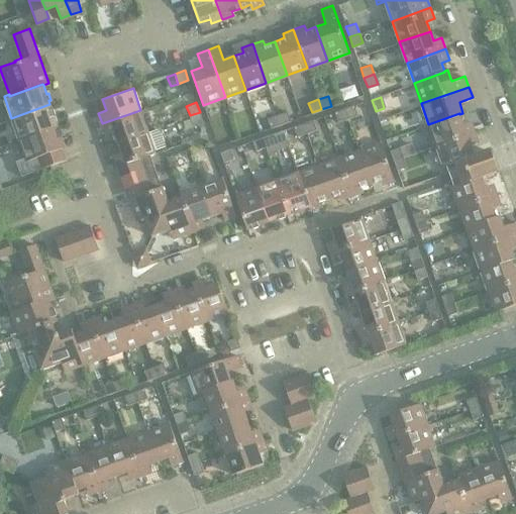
[(49,104),(11,118),(19,138),(58,125),(54,115),(56,114),(54,108),(52,108),(49,104)]
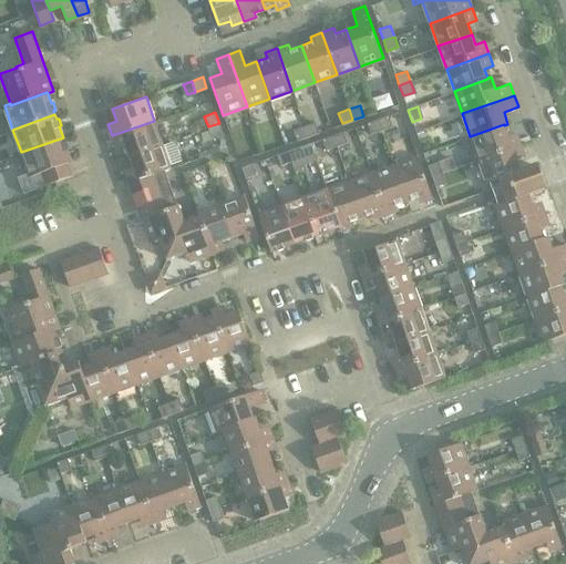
[(388,114),(378,118),(381,129),(392,125),(388,114)]
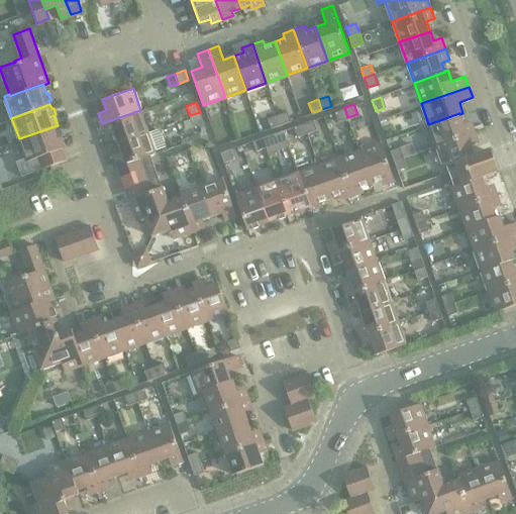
[(347,117),(344,107),(334,111),(337,121),(347,117)]
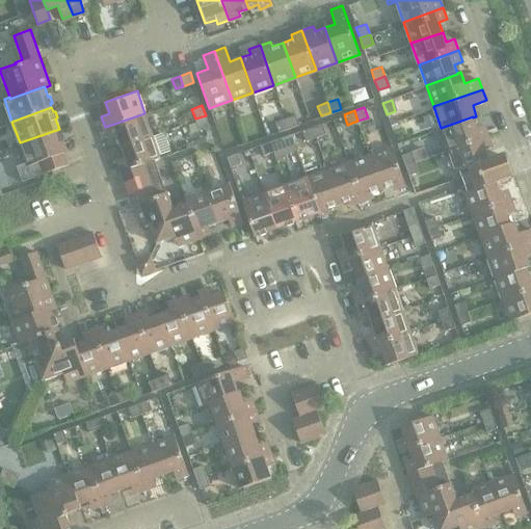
[(144,113),(105,127),(109,138),(117,135),(121,146),(152,134),(144,113)]
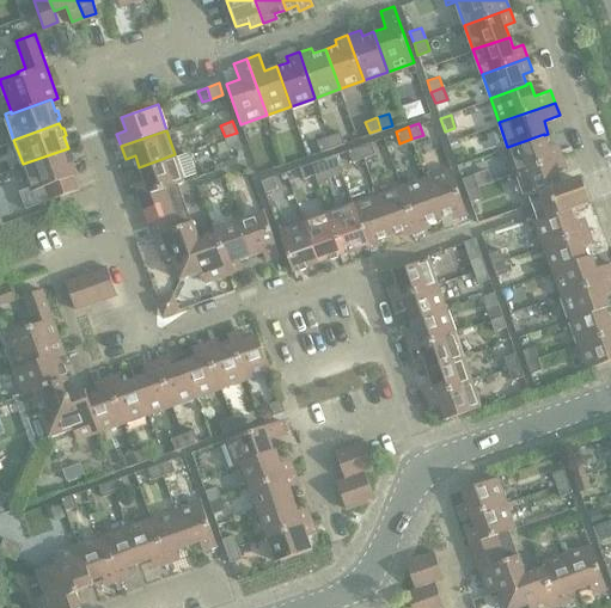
[(340,130),(328,135),(333,146),(343,142),(340,130)]
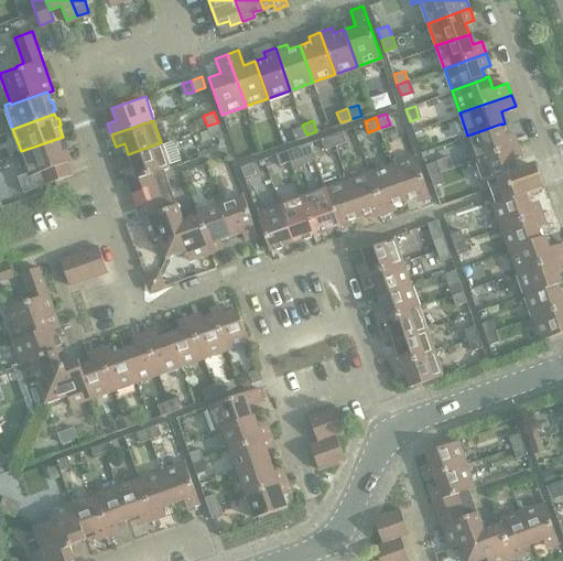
[(218,122),(207,126),(210,137),(222,132),(218,122)]
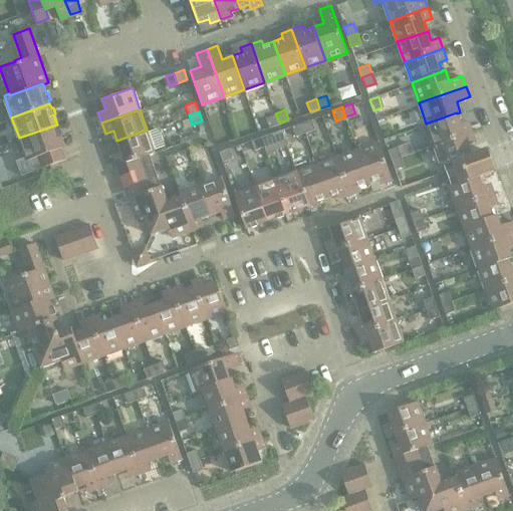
[(457,112),(426,123),(434,144),(472,131),(468,119),(460,122),(457,113),(457,112)]
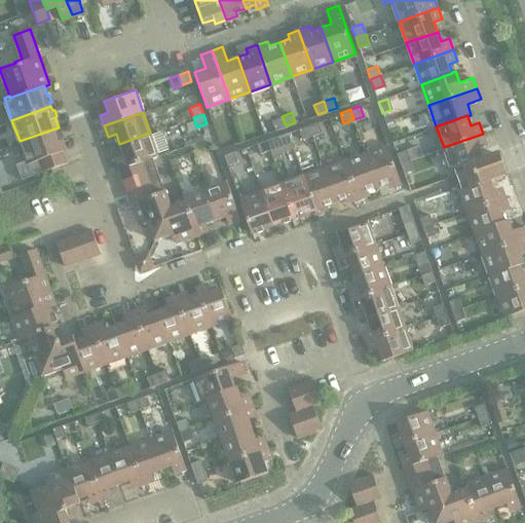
[(286,125),(282,116),(271,119),(275,129),(286,125)]
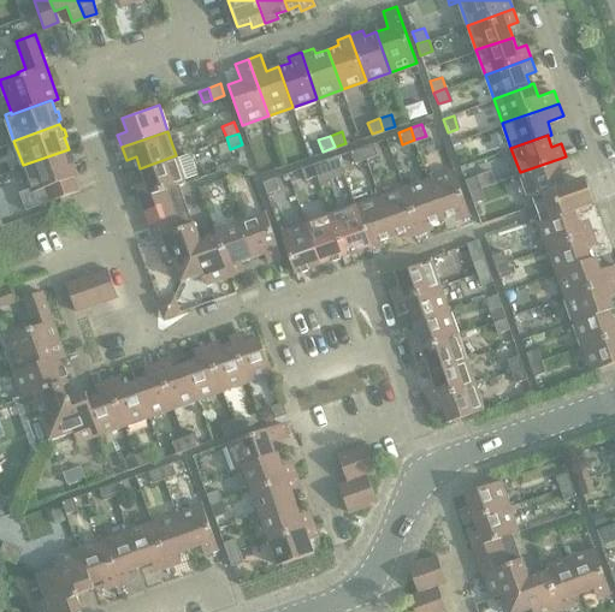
[(373,141),(361,146),(366,158),(377,153),(373,141)]
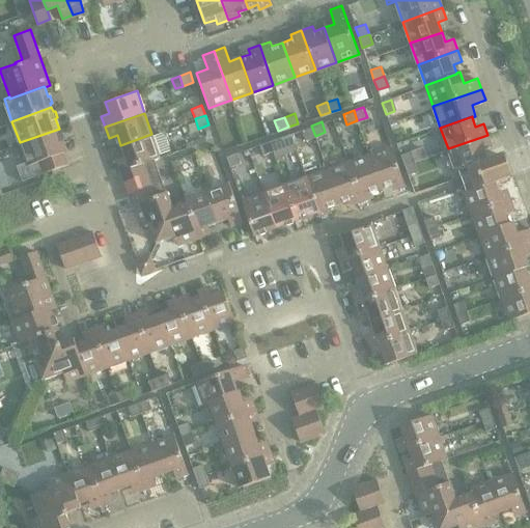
[(315,136),(311,126),(301,129),(305,139),(315,136)]
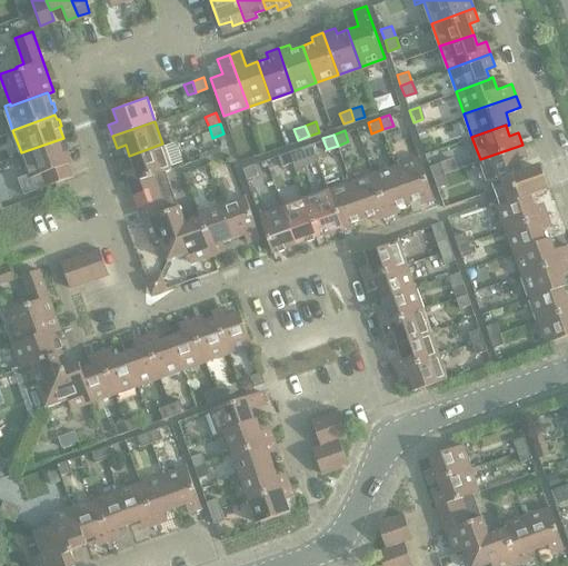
[(63,138),(21,152),(28,172),(17,176),(23,192),(72,175),(68,162),(71,161),(67,149),(69,148),(67,141),(65,142),(63,138)]
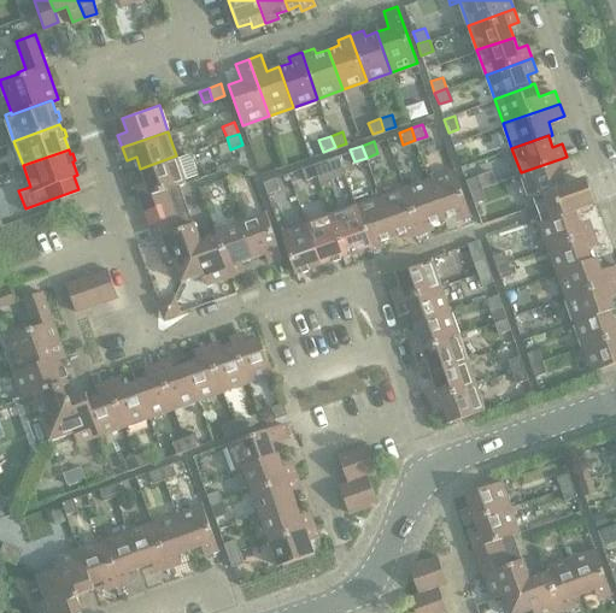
[(144,180),(134,183),(139,196),(168,187),(179,182),(179,183),(186,181),(176,155),(140,169),(144,180)]
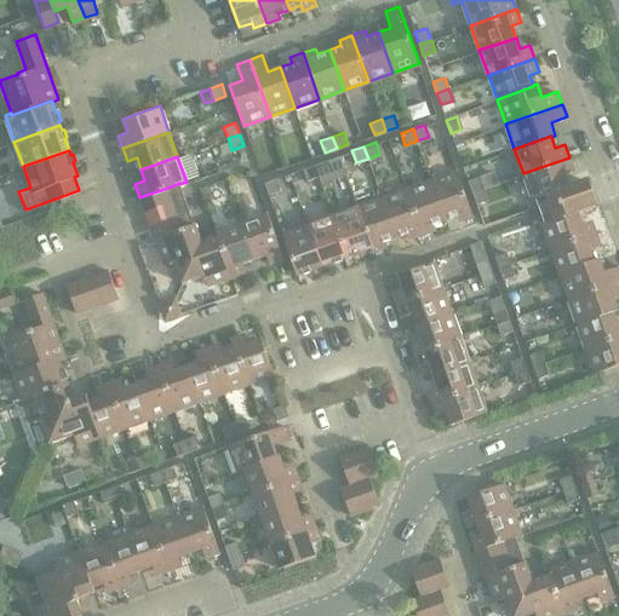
[(569,157),(523,173),(532,199),(536,197),(538,205),(543,203),(540,196),(544,195),(544,194),(568,185),(568,184),(565,173),(574,170),(569,157)]
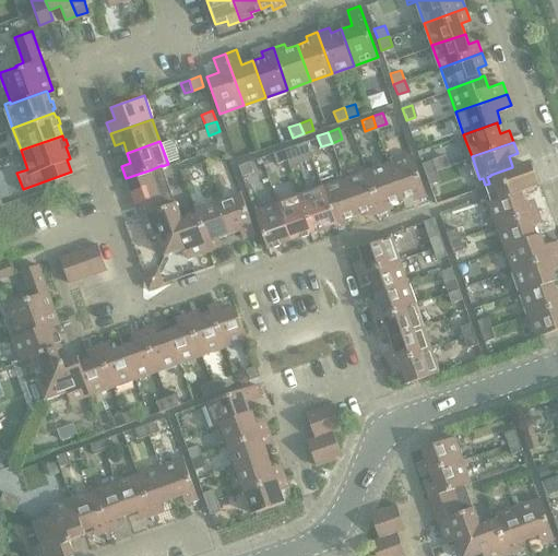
[(294,144),(283,148),(287,158),(297,155),(294,144)]
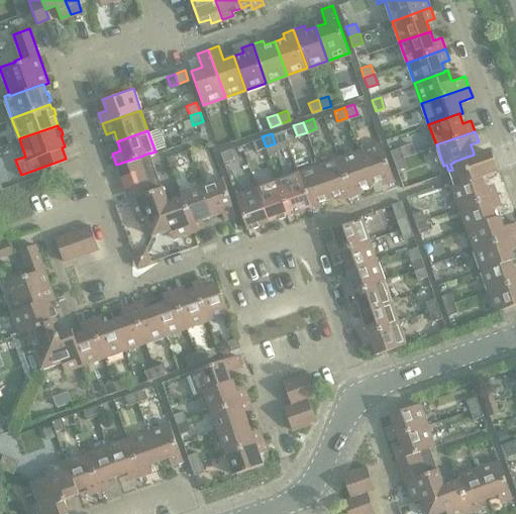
[(266,146),(262,136),(252,140),(255,150),(266,146)]
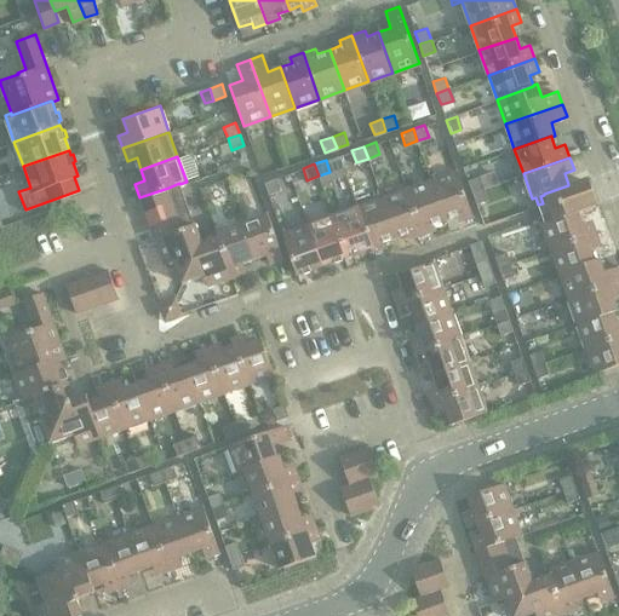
[(456,170),(430,178),(445,219),(457,214),(458,220),(473,216),(456,170)]
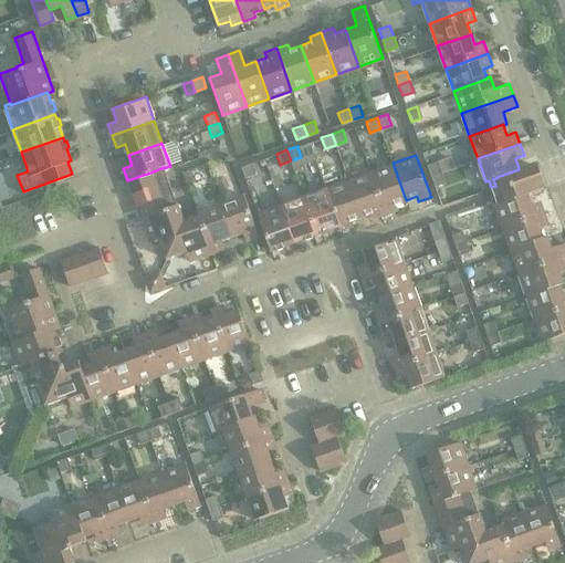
[(427,164),(430,175),(441,171),(438,160),(427,164)]
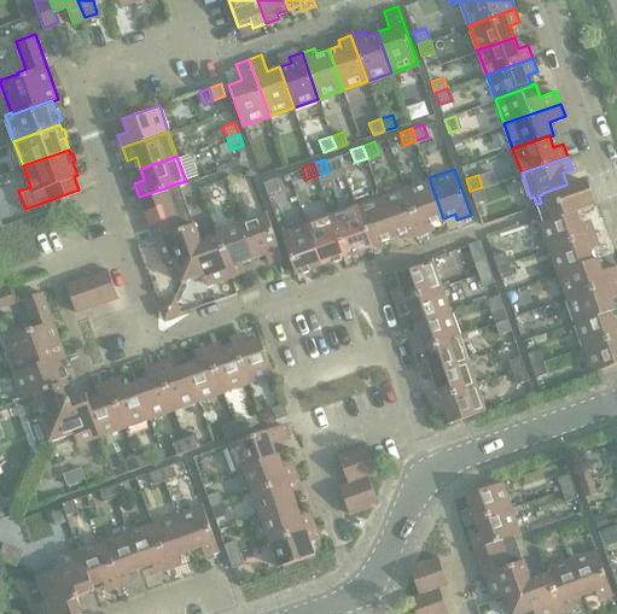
[(263,181),(267,193),(279,188),(274,177),(263,181)]
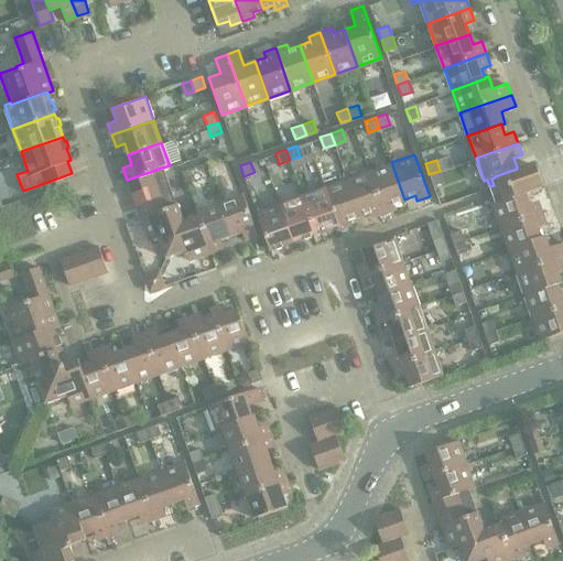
[(391,162),(369,170),(383,213),(396,208),(393,203),(404,200),(391,162)]
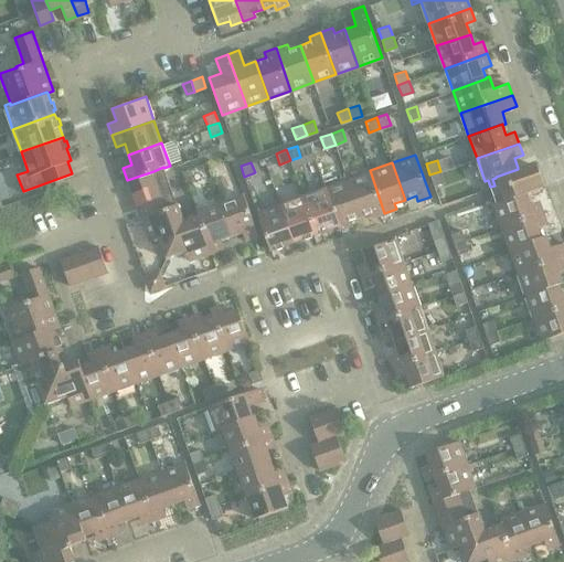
[(492,179),(495,186),(498,184),(501,192),(498,193),(500,200),(503,199),(503,200),(527,192),(542,187),(541,184),(543,183),(536,165),(534,166),(533,163),(518,168),(518,169),(496,177),(496,178),(492,179)]
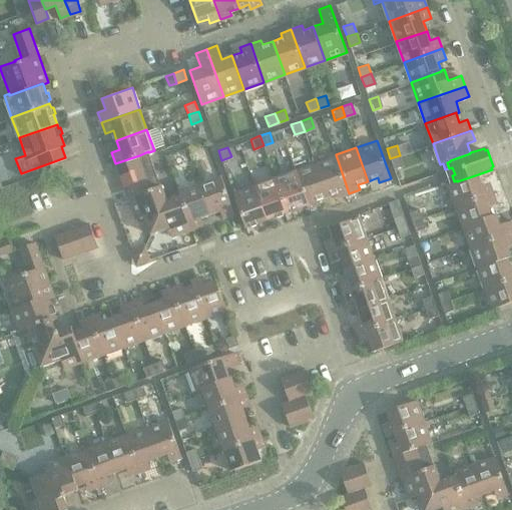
[(139,155),(143,166),(145,172),(154,169),(148,152),(148,151),(139,155)]
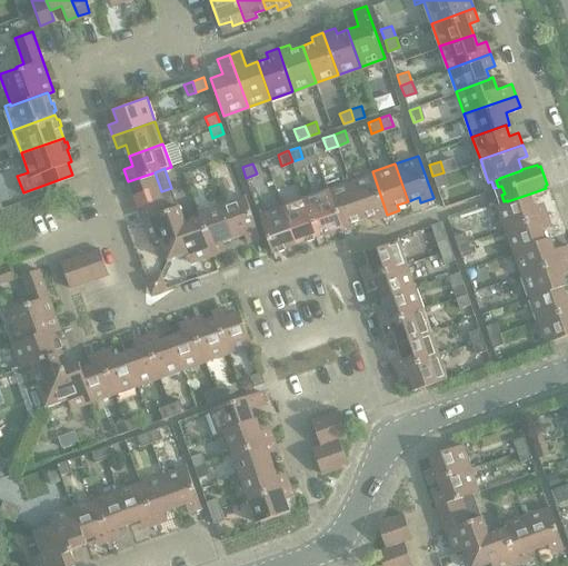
[(372,171),(349,180),(362,217),(374,214),(376,218),(387,215),(372,171)]
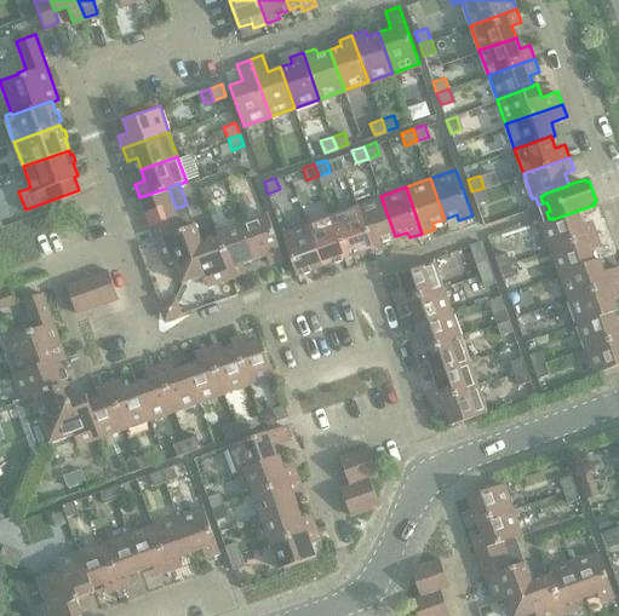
[(168,188),(139,197),(144,211),(173,201),(168,188)]
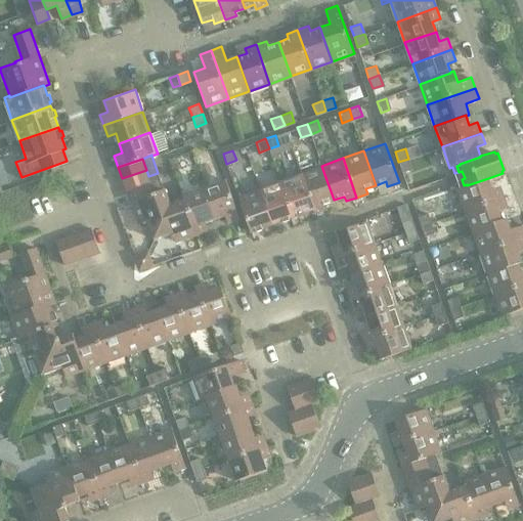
[(408,159),(398,162),(402,172),(411,168),(408,159)]
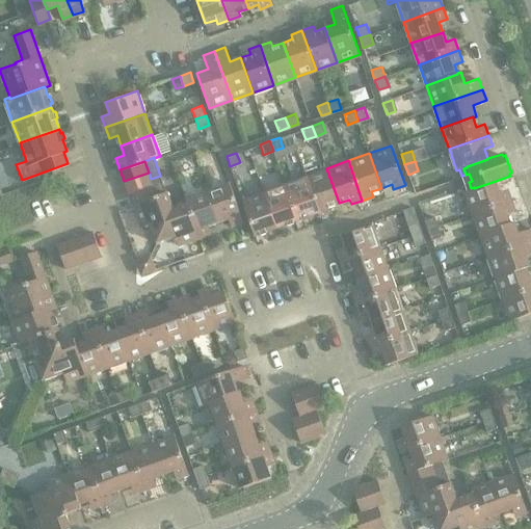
[(326,168),(306,176),(318,212),(317,212),(319,215),(330,211),(329,207),(339,203),(326,168)]
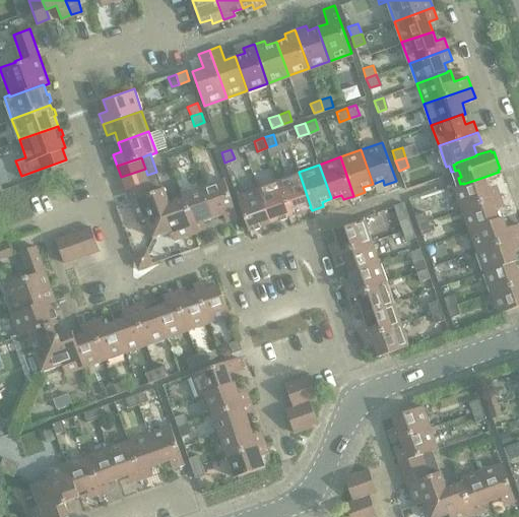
[(145,169),(121,177),(125,189),(149,180),(147,175),(145,169)]
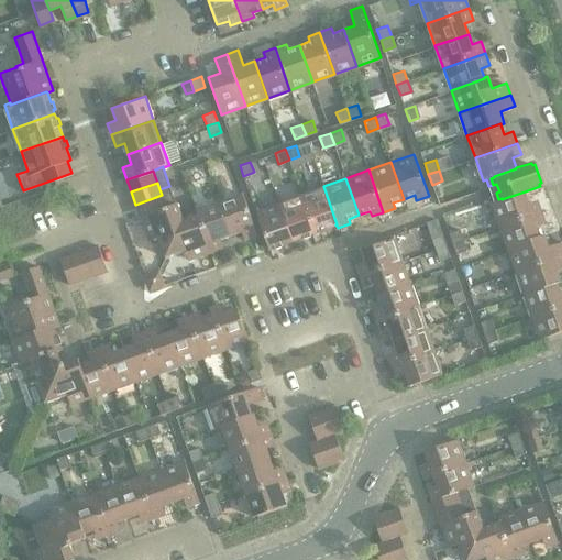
[(160,189),(162,195),(166,208),(176,205),(175,204),(169,186),(160,189)]
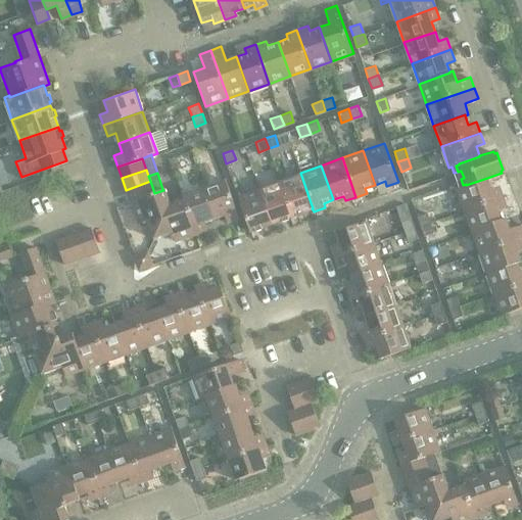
[(300,173),(280,180),(292,216),(296,214),(297,216),(303,214),(302,211),(312,208),(313,208),(300,173)]
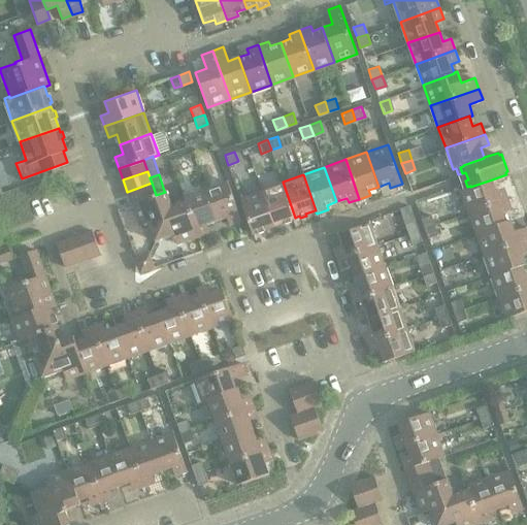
[(467,187),(465,181),(461,183),(463,189),(460,190),(468,211),(507,197),(503,187),(495,189),(492,179),(470,187),(470,186),(467,187)]
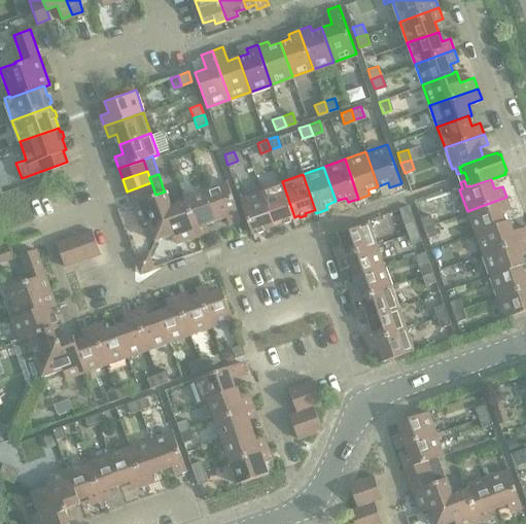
[(226,180),(205,187),(216,219),(225,215),(229,223),(241,219),(226,180)]
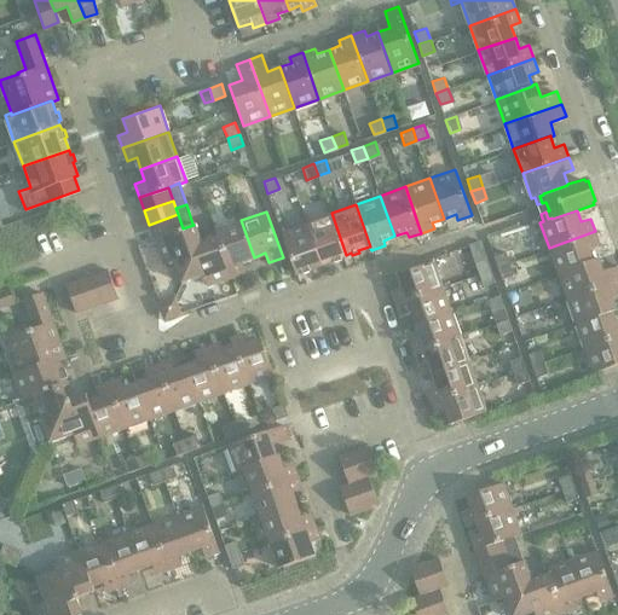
[(331,213),(306,221),(322,264),(334,259),(334,261),(342,259),(341,256),(346,255),(331,213)]
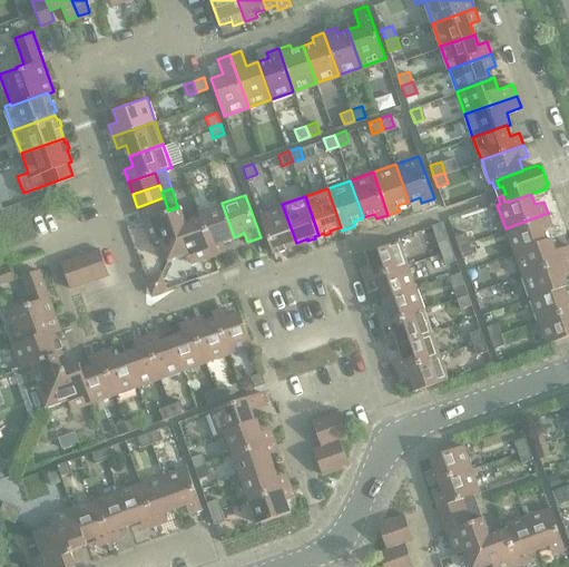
[(164,197),(137,207),(141,220),(168,211),(164,197)]
